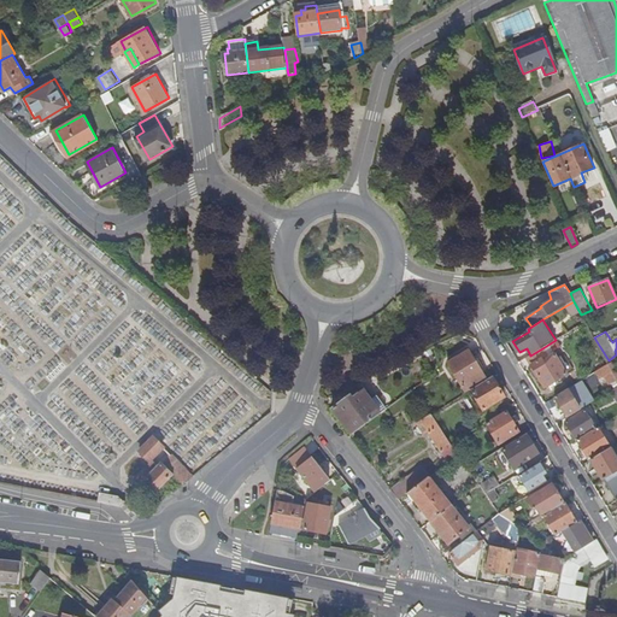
[(548,358),(542,348),(530,356),(526,358),(532,368),(532,369),(534,375),(536,375),(544,388),(566,375),(554,354),(548,358)]
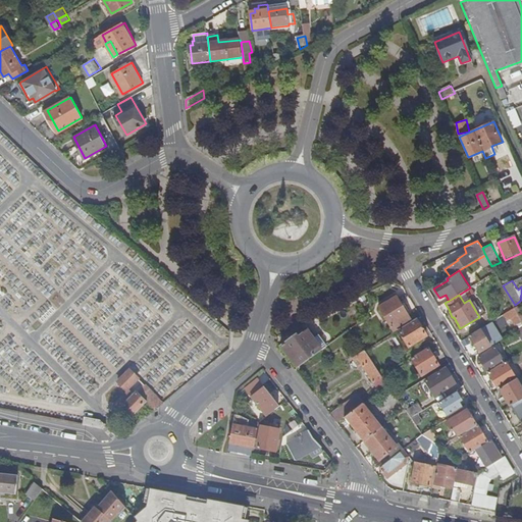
[(398,330),(411,322),(396,297),(378,307),(394,332),(398,330)]
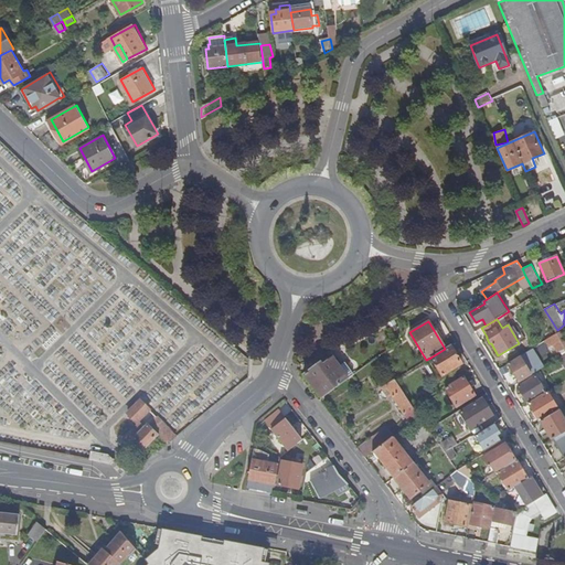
[(557,350),(564,347),(557,334),(545,341),(550,347),(554,344),(557,350)]
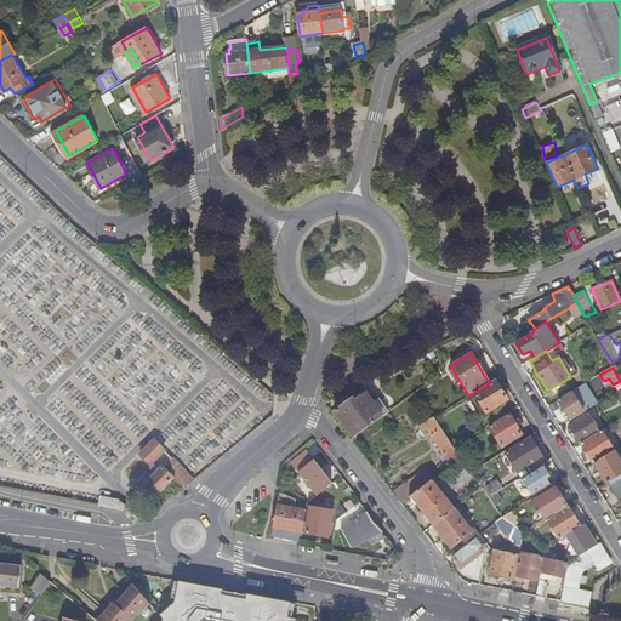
[(489,383),(473,393),(485,412),(507,400),(495,380),(489,383)]
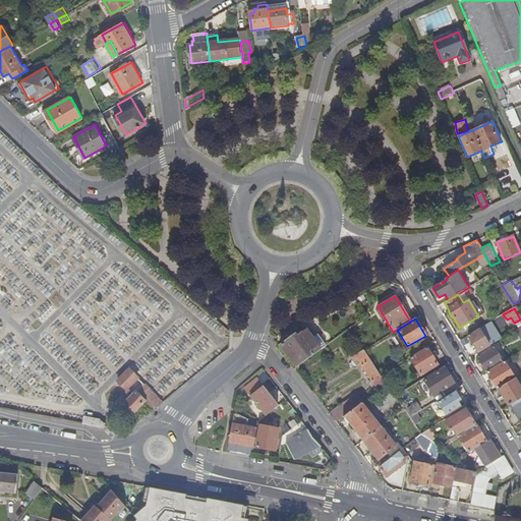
[(479,351),(504,338),(493,320),(468,334),(479,351)]
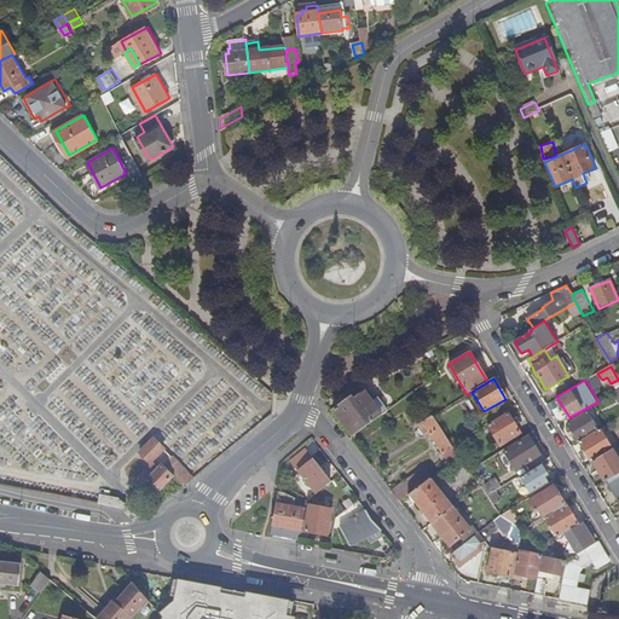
[(352,438),(386,412),(375,398),(370,401),(364,392),(351,401),(348,398),(331,410),(352,438)]
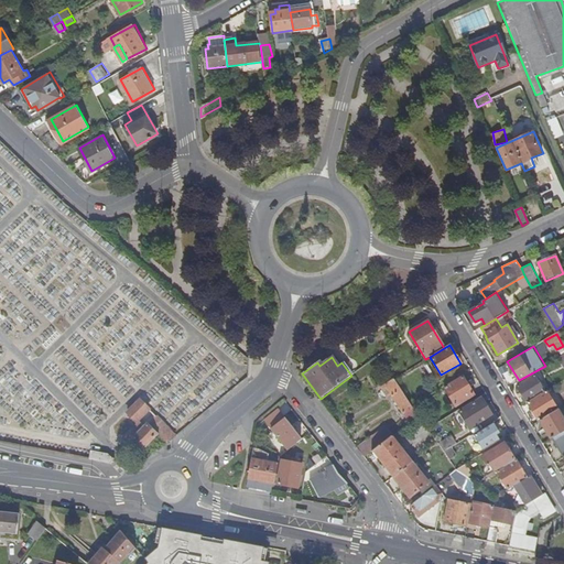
[(527,402),(544,392),(534,375),(517,386),(527,402)]
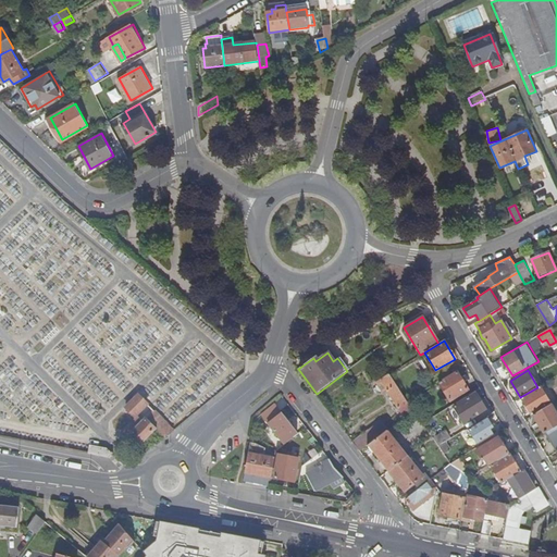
[(456,371),(438,382),(450,401),(468,391),(456,371)]
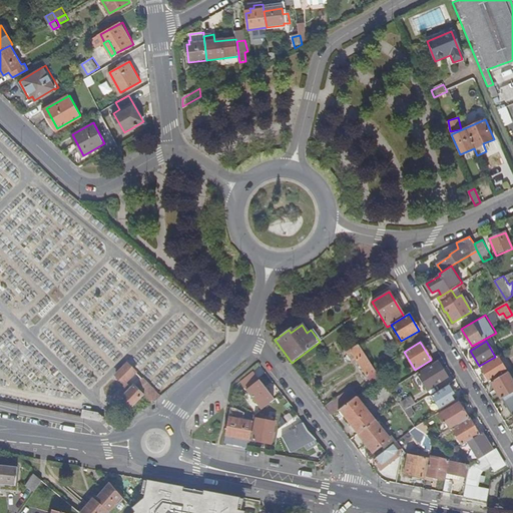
[(381,378),(375,370),(358,345),(349,352),(356,360),(367,376),(370,374),(375,383),(381,378)]
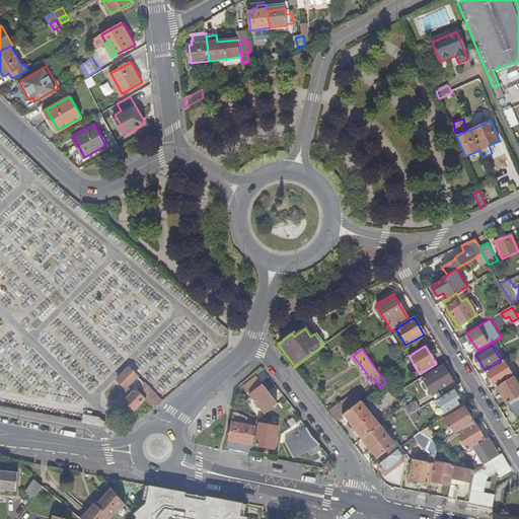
[(356,367),(360,364),(353,356),(350,359),(356,367)]
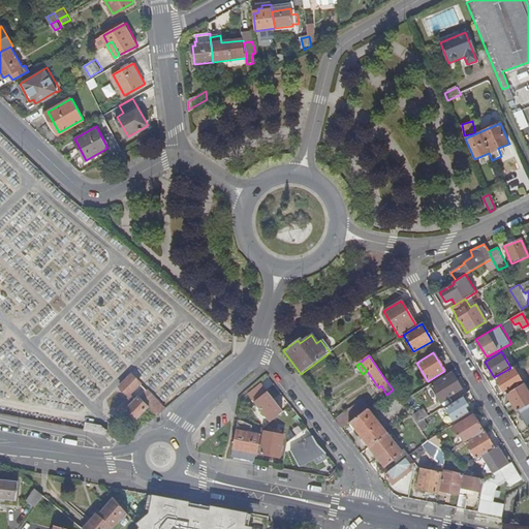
[(506,395),(523,384),(511,367),(510,368),(494,377),(505,395),(506,395)]
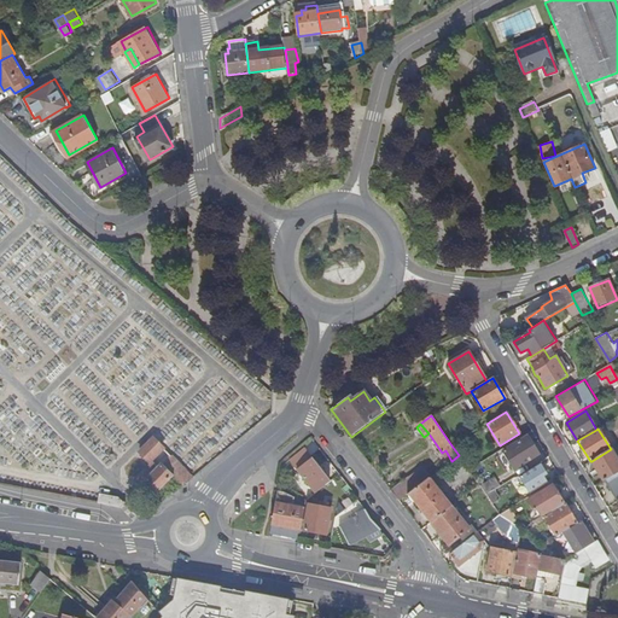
[(151,462),(167,447),(155,433),(139,449),(151,462)]
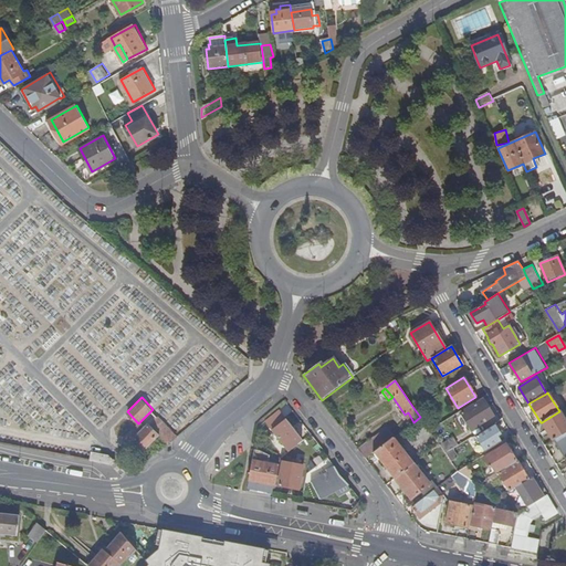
[(494,417),(483,399),(461,413),(471,431),(494,417)]
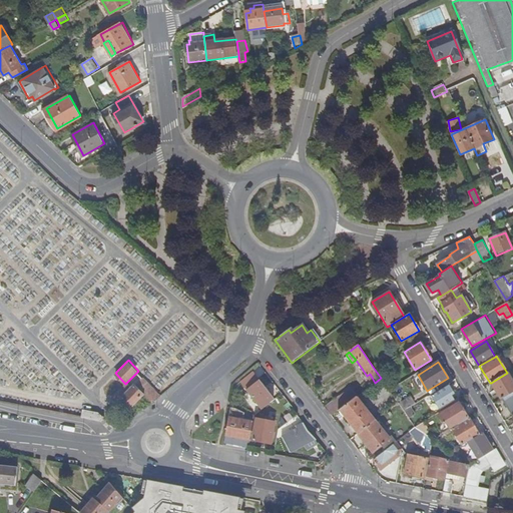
[(276,398),(254,372),(242,381),(264,408),(276,398)]
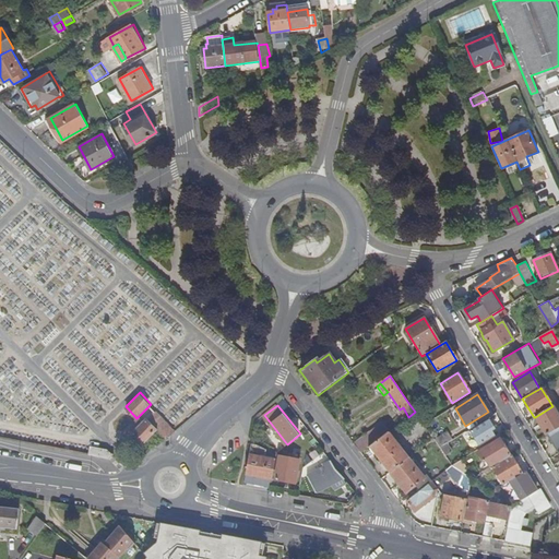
[(151,406),(141,418),(144,421),(128,438),(128,439),(133,445),(140,439),(142,442),(156,428),(167,438),(177,430),(151,406)]
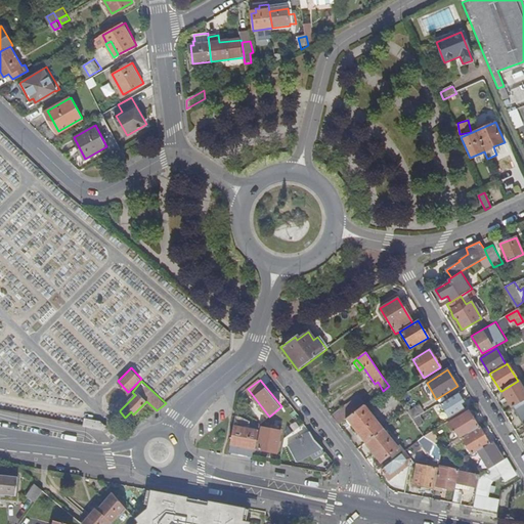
[(513,407),(523,400),(523,391),(518,381),(501,391),(512,408),(513,407)]
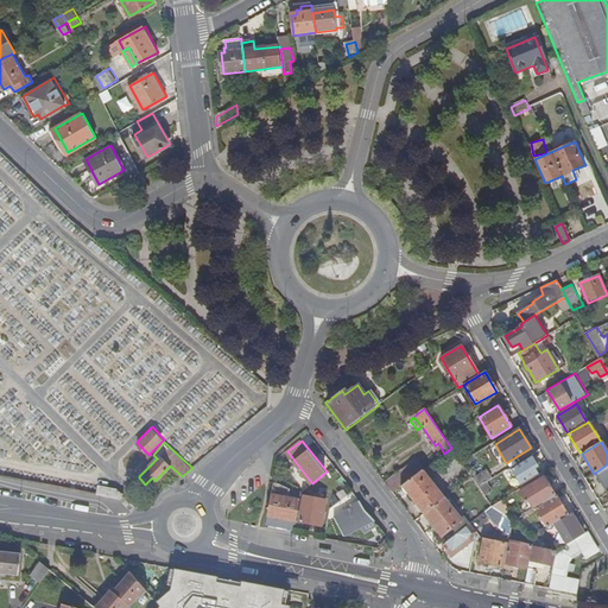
[(134,472),(139,476),(157,458),(153,455),(151,454),(134,472)]
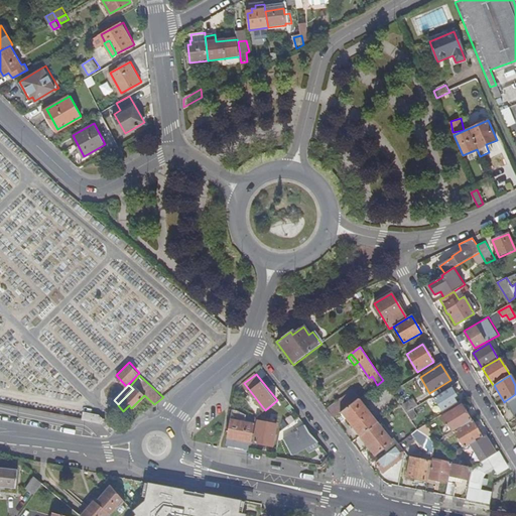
[(456,396),(450,387),(433,398),(442,411),(456,403),(453,398),(456,396)]
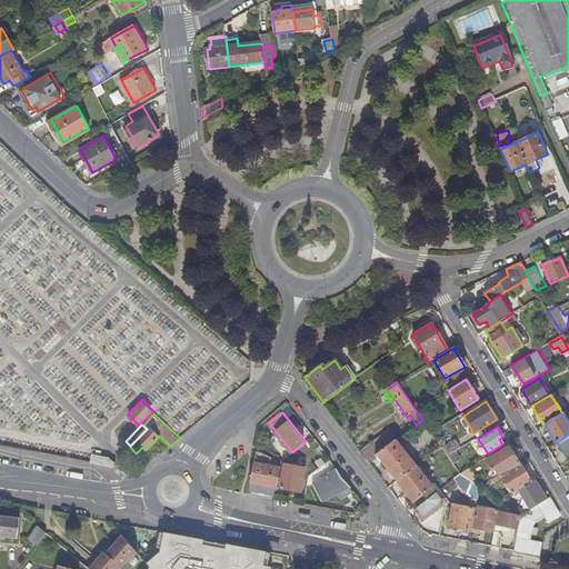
[(568,435),(557,442),(568,461),(568,460),(568,435)]
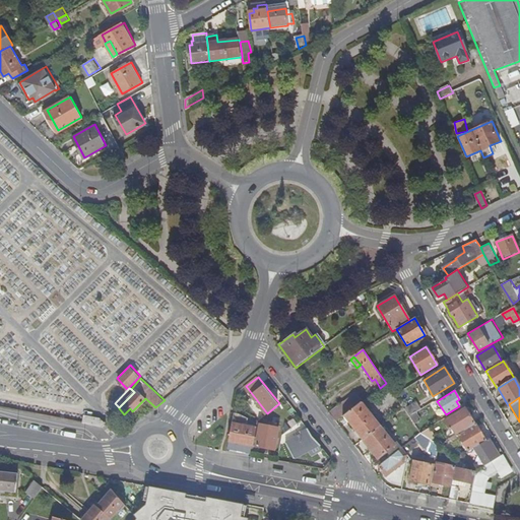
[(345,414),(351,410),(345,401),(337,405),(337,406),(328,413),(334,421),(344,413),(345,414)]
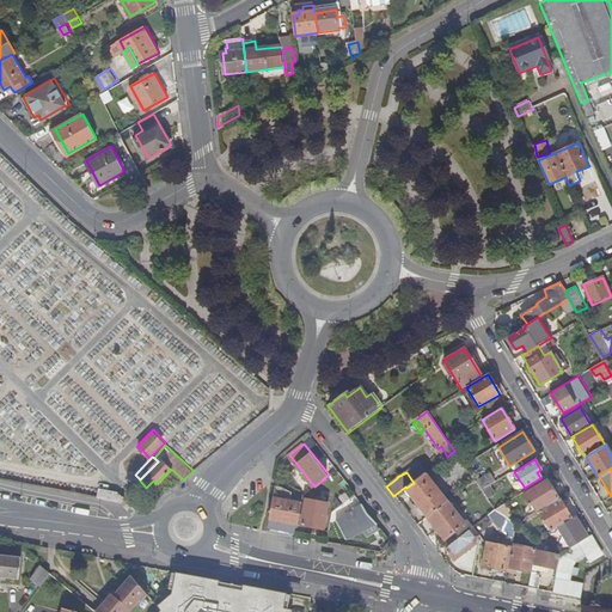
[(426,518),(446,502),(424,475),(414,483),(407,488),(404,490),(426,518)]
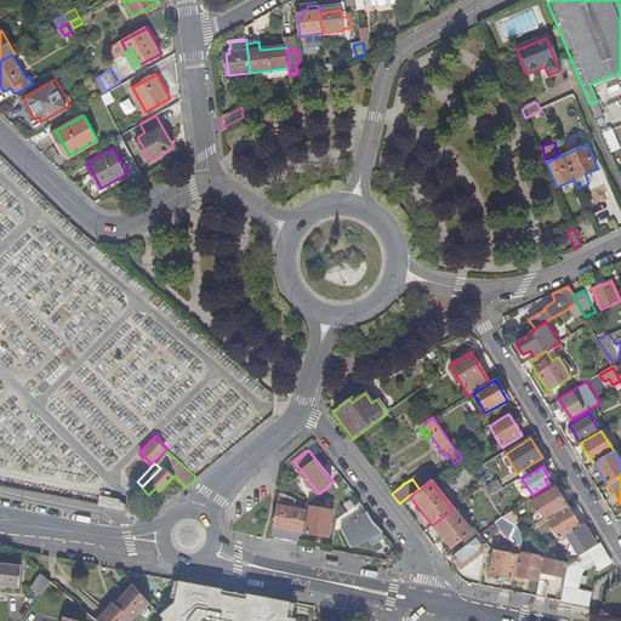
[(483,489),(489,497),(501,490),(496,482),(483,489)]
